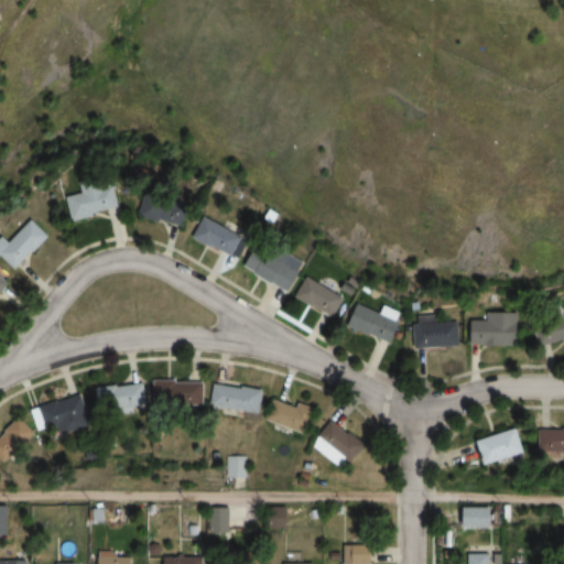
[(66,198),(73,220),(120,208),(115,186),(66,198)]
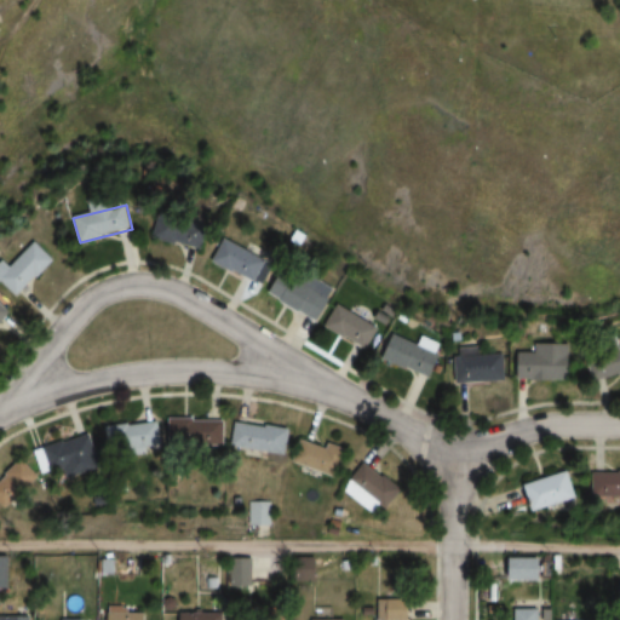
[(0,270),(0,279),(19,297),(55,259),(35,240),(10,267),(7,264),(0,270)]
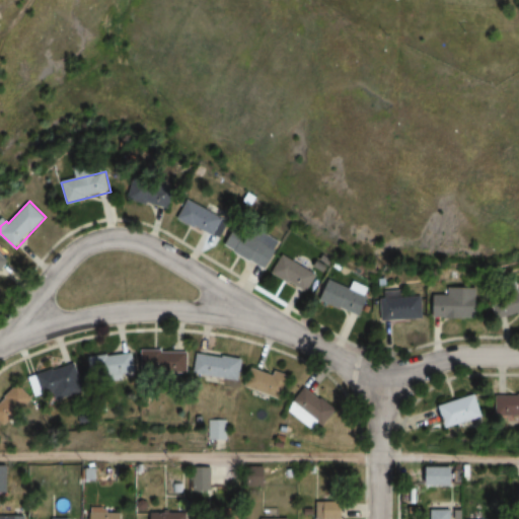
[(220,239),(228,218),(183,202),(175,223),(220,239)]
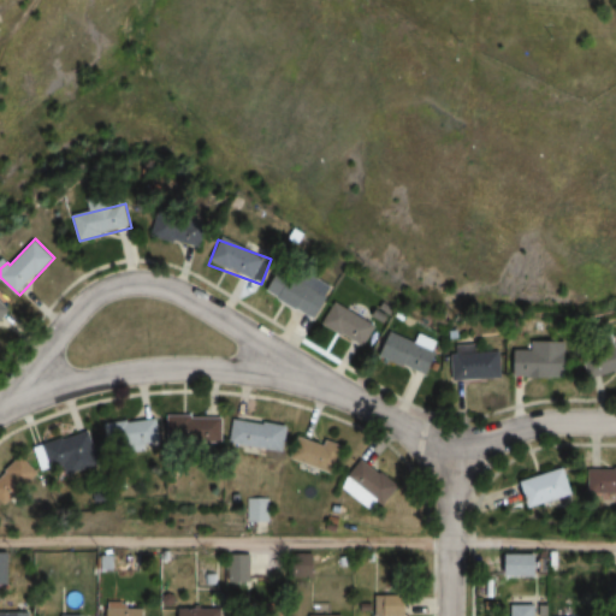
[(319,317),(331,290),(278,268),(267,295),(319,317)]
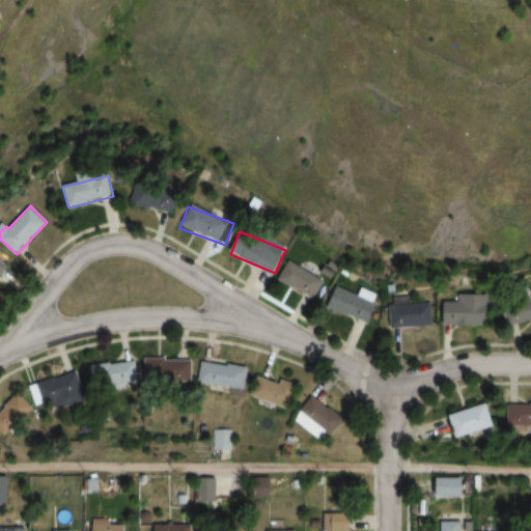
[(0,279),(10,269),(0,259),(0,279)]
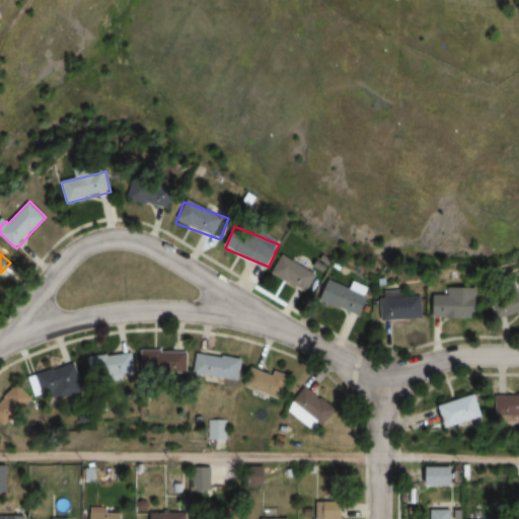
[(307,291),(317,273),(283,254),(273,273),(307,291)]
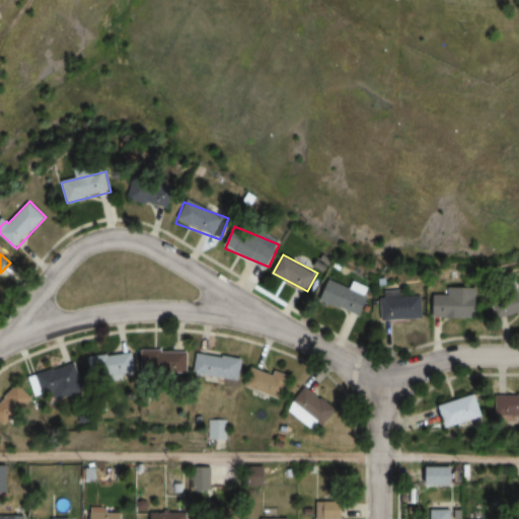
[(328,280),(322,302),(363,314),(369,292),(328,280)]
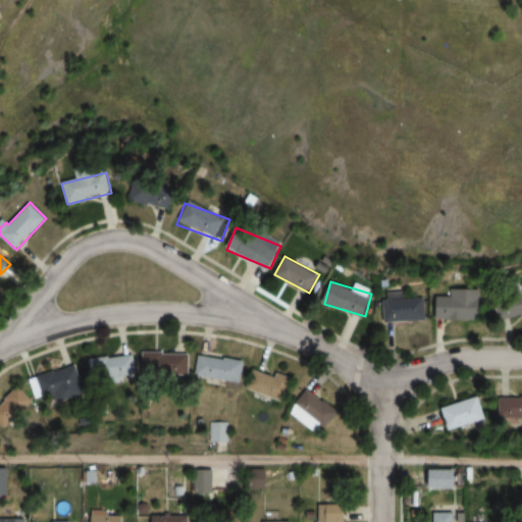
[(479,290),(437,290),(437,320),(479,320),(479,290)]
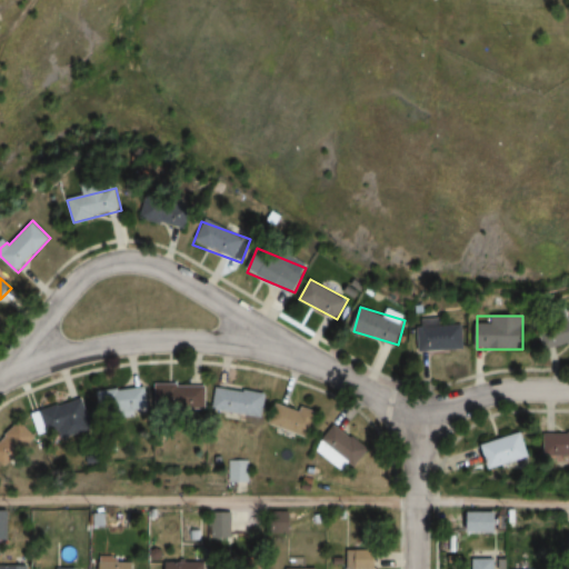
[(568,318),(539,323),(543,349),(568,345),(568,318)]
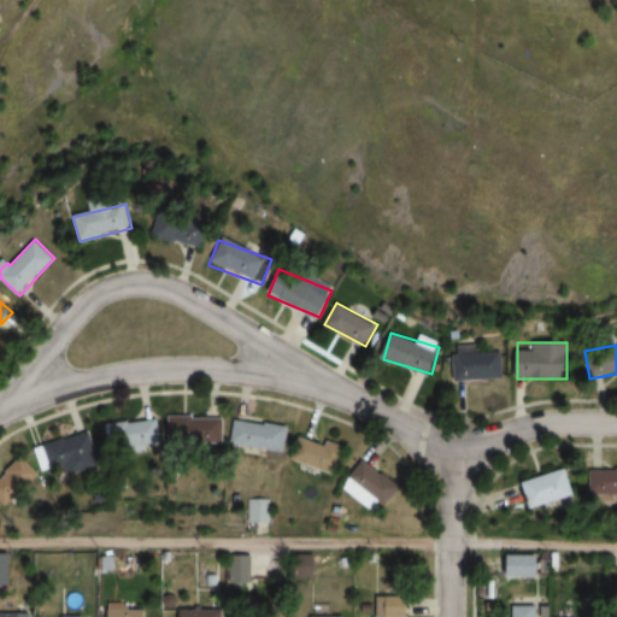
[(456,381),(504,378),(501,348),(453,352),(456,381)]
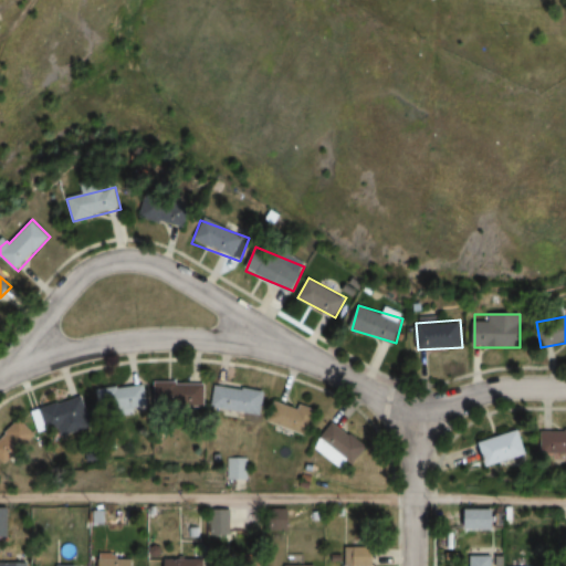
[(207,383),(156,383),(156,407),(207,407),(207,383)]
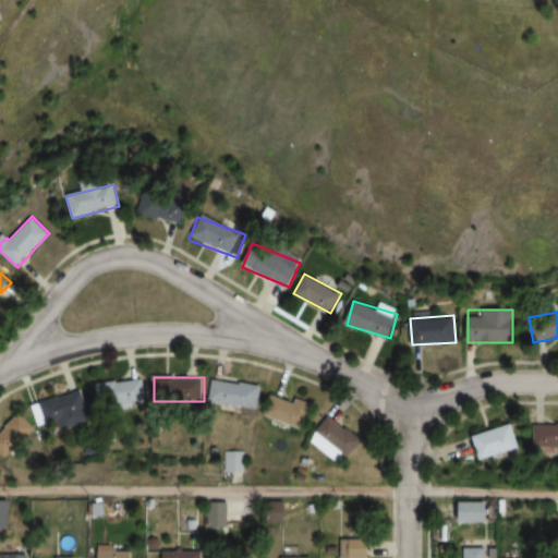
[(258,410),(262,387),(213,379),(209,402),(258,410)]
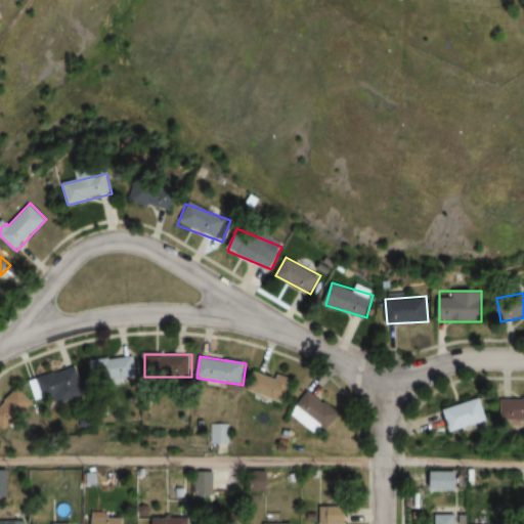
[(92,359),(93,382),(137,381),(136,357),(92,359)]
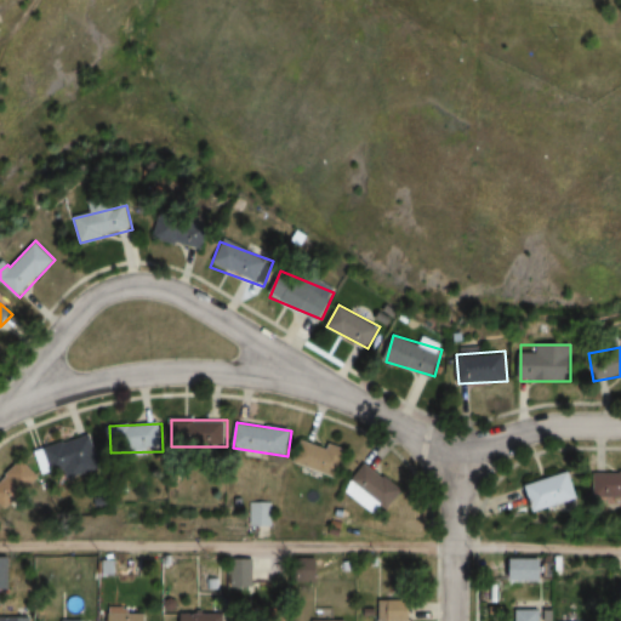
[(64,480),(104,468),(93,437),(55,449),(64,480)]
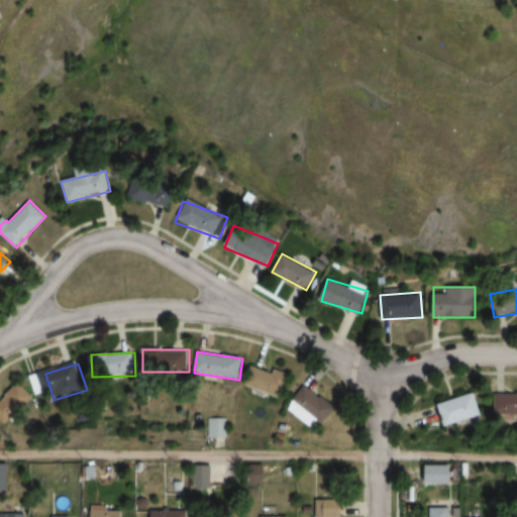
[(285,398),(291,376),(252,366),(246,388),(285,398)]
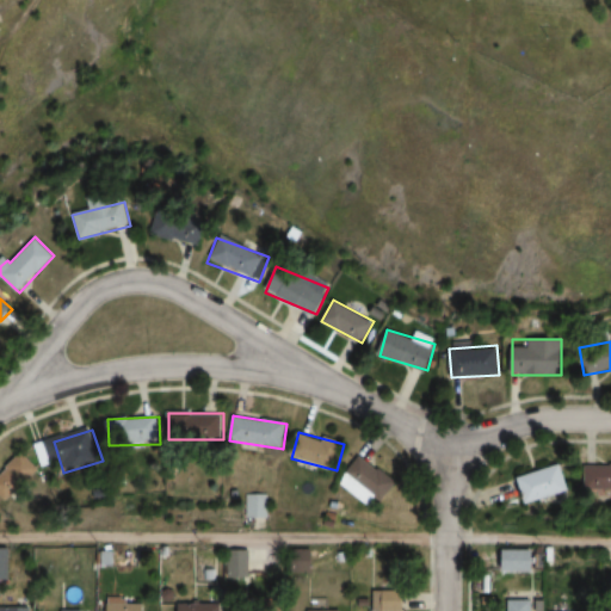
[(0,492),(8,501),(39,469),(24,454),(0,476),(0,492)]
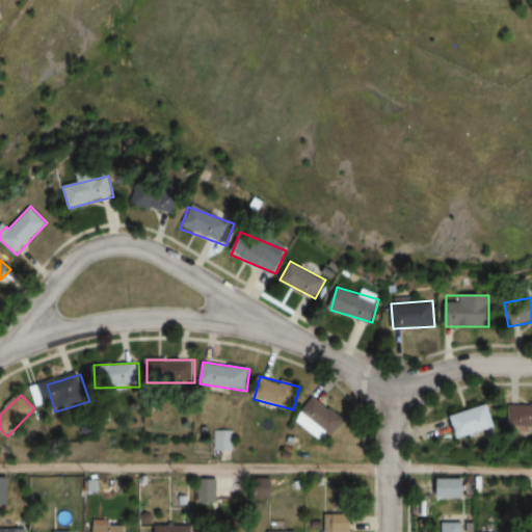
[(346,422),(317,397),(298,420),(322,439),(328,431),(335,436),(346,422)]
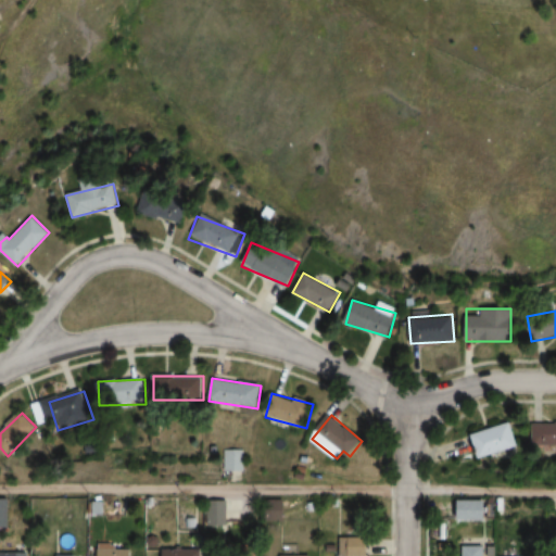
[(482,459),(521,446),(514,422),(475,434),(482,459)]
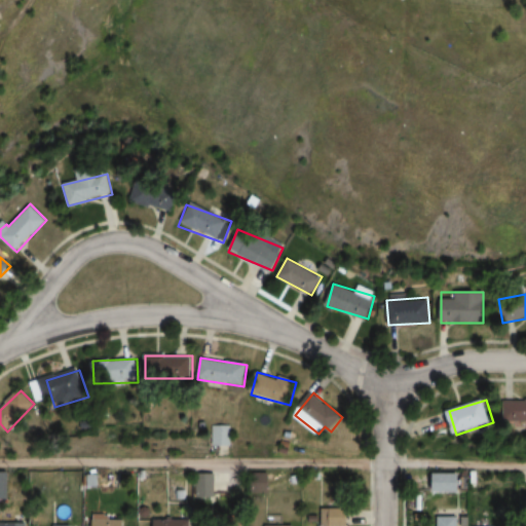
[(508,422),(525,421),(525,400),(508,401),(508,422)]
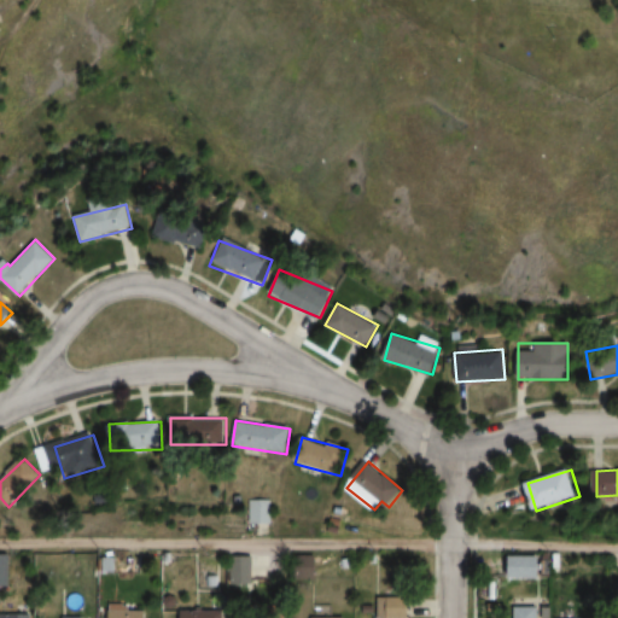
[(250,522),(262,524),(266,503),(254,501),(250,522)]
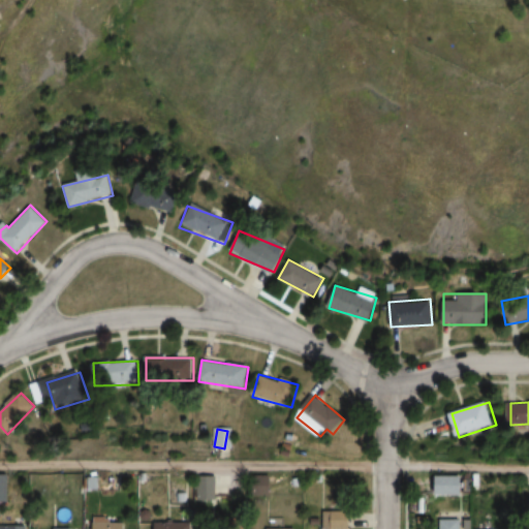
[(272,497),(273,475),(252,474),(251,496),(272,497)]
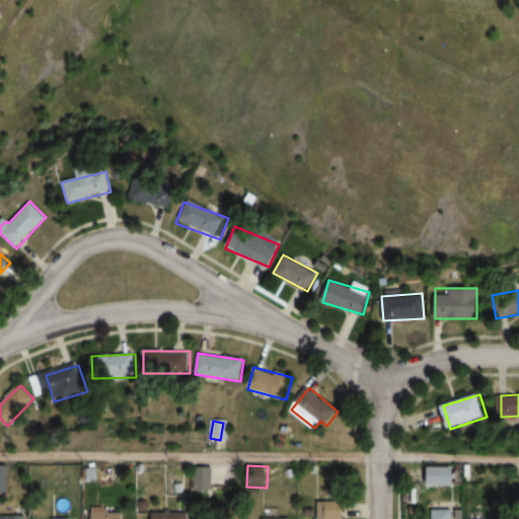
[(456,487),(456,466),(424,466),(424,487),(456,487)]
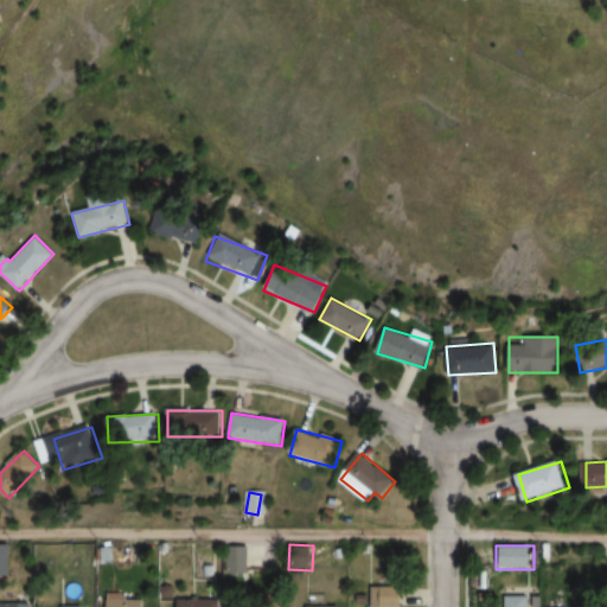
[(248,547),(228,547),(228,575),(248,575),(248,547)]
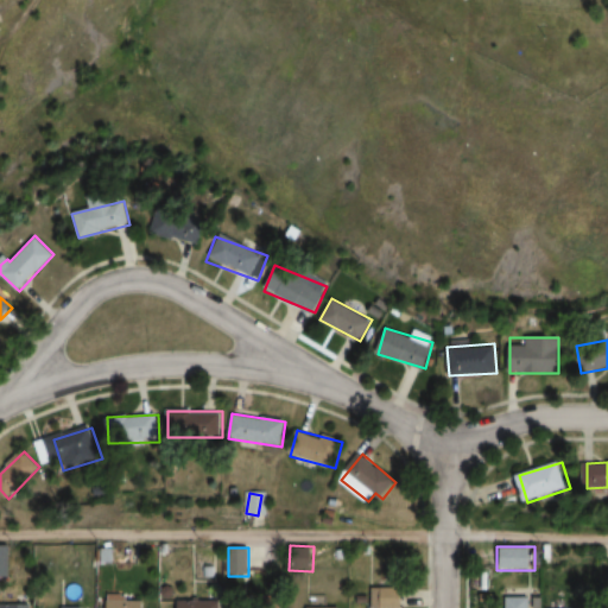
[(403,607),(404,588),(377,588),(375,607),(403,607)]
